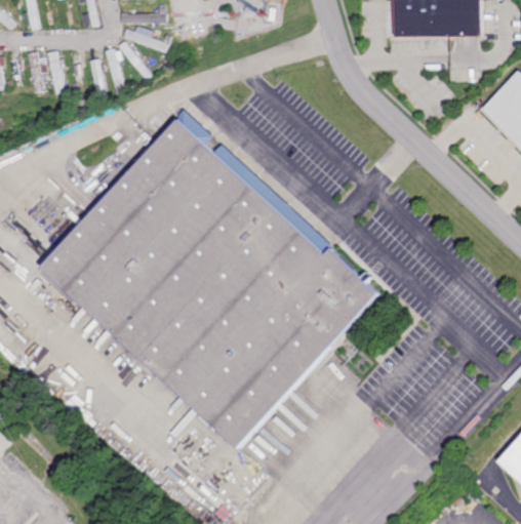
[(11,28),(3,0),(11,0),(18,27),(11,28)]
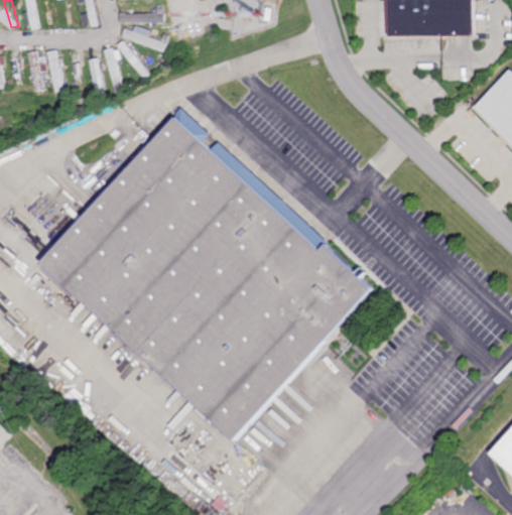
[(32,0),(38,27),(29,29),(28,23),(23,24),(21,17),(27,15),(24,0),(32,0)]
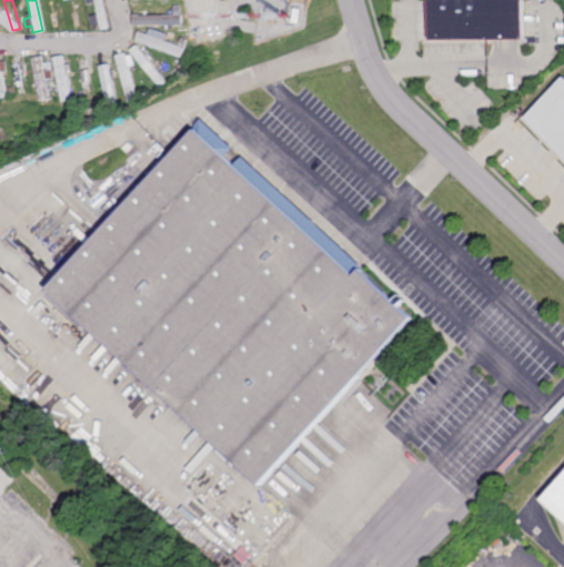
[(98,29),(91,0),(100,0),(107,28),(98,29)]
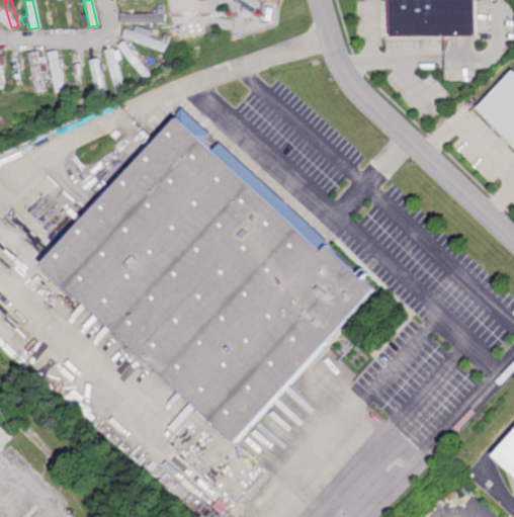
[(253,0),(252,13),(239,12),(240,4),(232,3),(232,0),(253,0)]
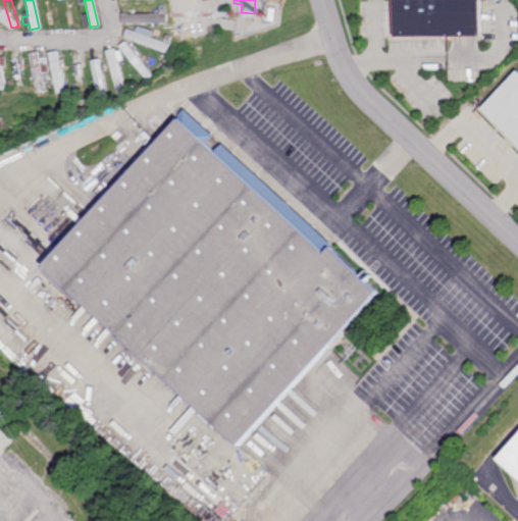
[(477,0),(478,34),(390,35),(389,0),(477,0)]
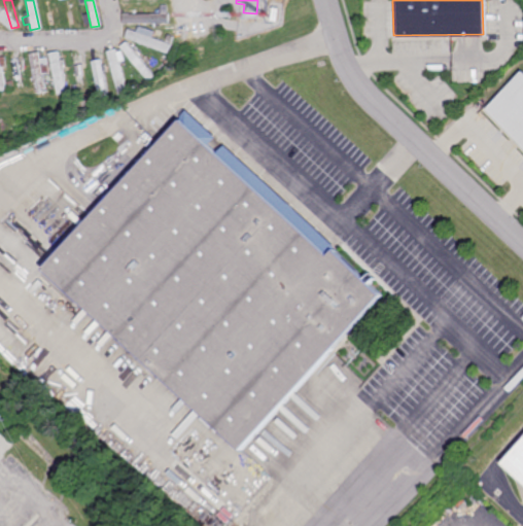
[(274,20),(267,19),(269,6),(276,7),(274,20)]
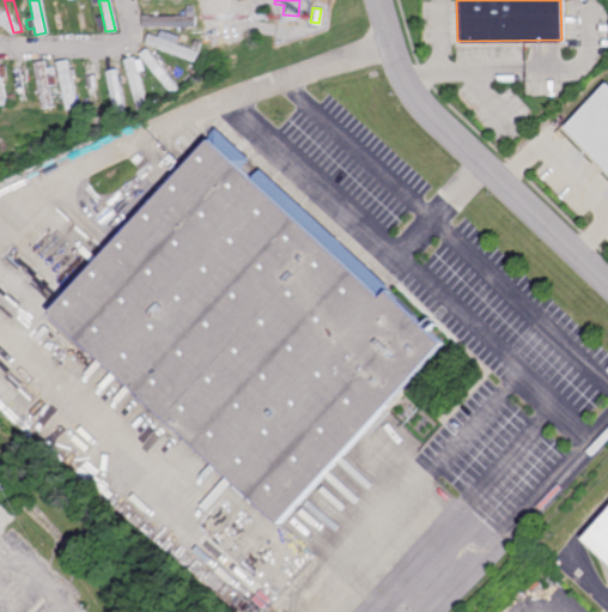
[(169,17),(200,16),(200,28),(139,28),(139,16),(162,16),(162,10),(169,10),(169,17)]
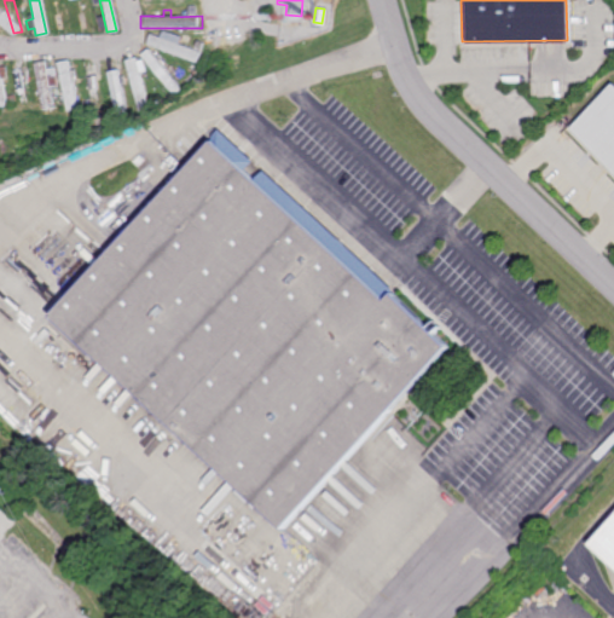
[(191,63),(148,42),(151,34),(195,55),(191,63)]
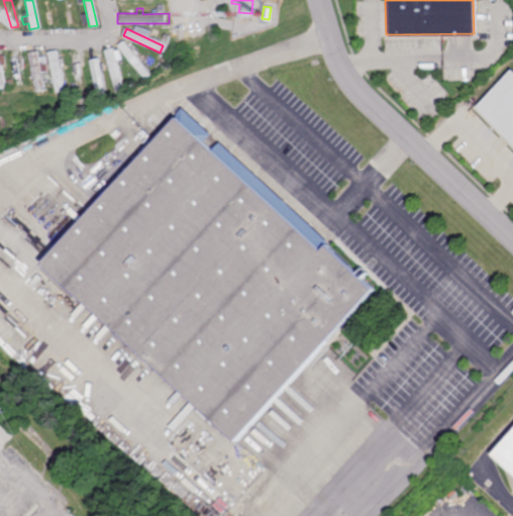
[(136,59),(140,56),(144,60),(140,63),(149,74),(142,79),(115,44),(121,39),(136,59)]
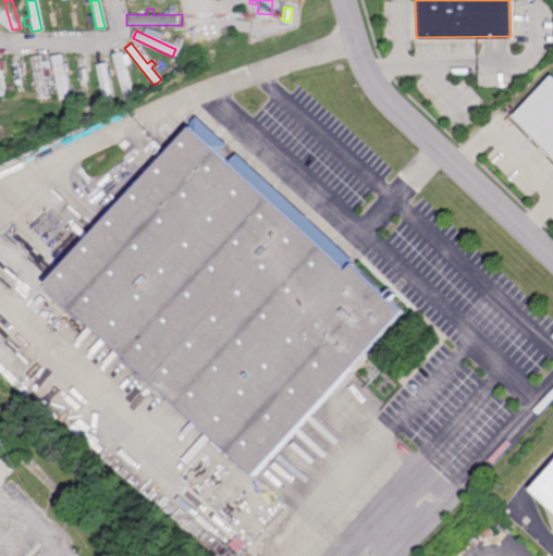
[(127,63),(123,64),(132,98),(122,100),(110,53),(120,51),(121,57),(125,56),(127,63)]
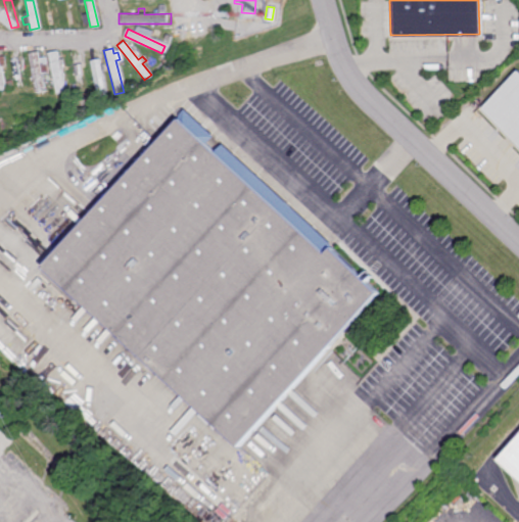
[(38,57),(43,56),(46,73),(40,74),(43,90),(34,91),(27,52),(37,50),(38,57)]
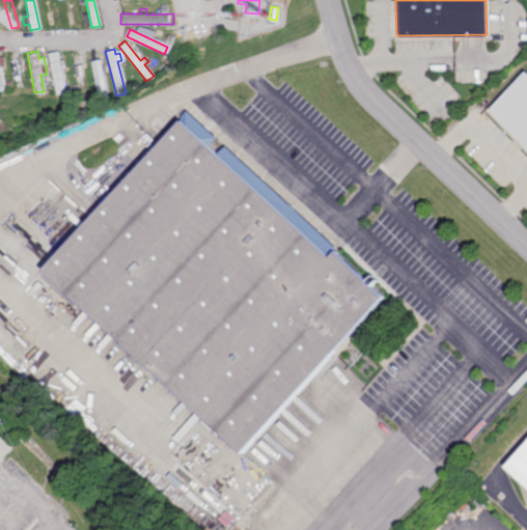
[(56,94),(47,53),(57,51),(65,92),(56,94)]
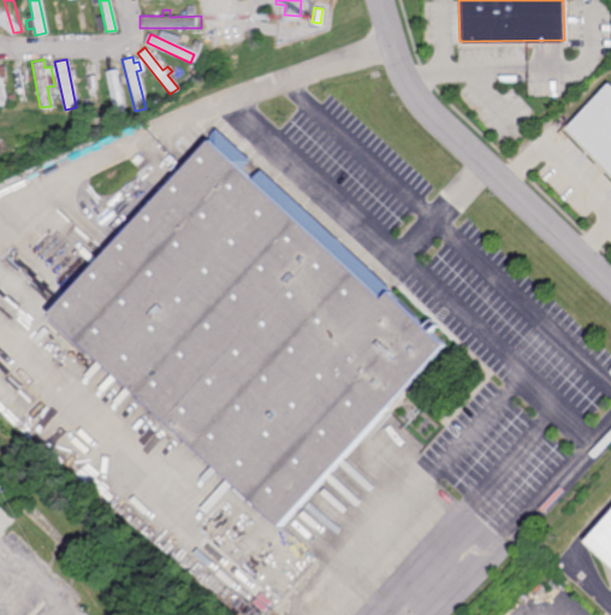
[(90,116),(78,65),(89,63),(101,113),(90,116)]
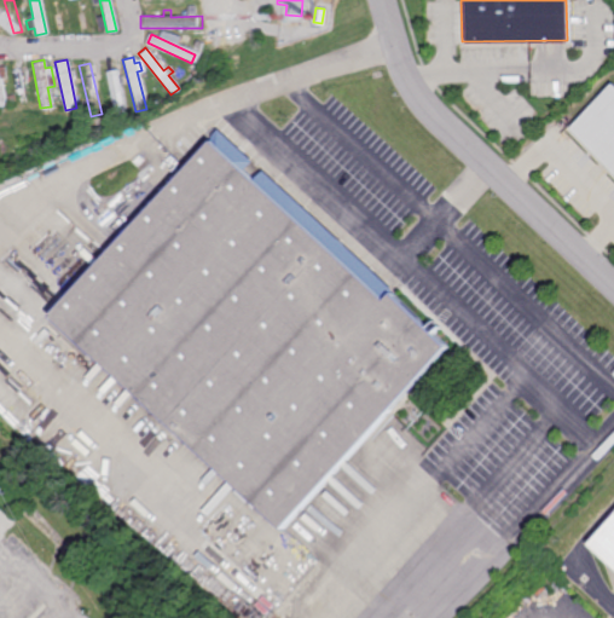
[(117,75),(120,75),(122,82),(119,82),(125,113),(114,115),(105,70),(115,68),(117,75)]
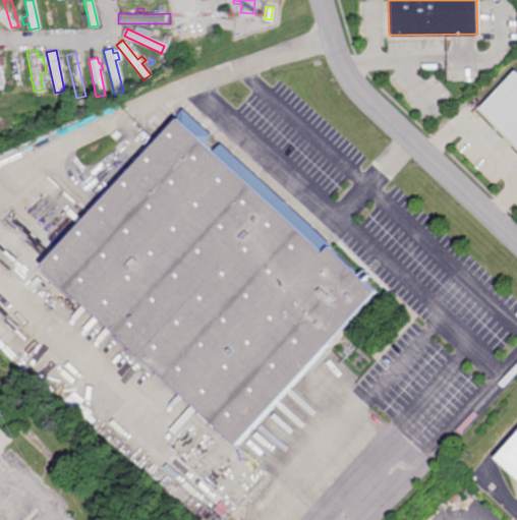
[(516,73),(513,70),(476,109),(516,146),(516,73)]
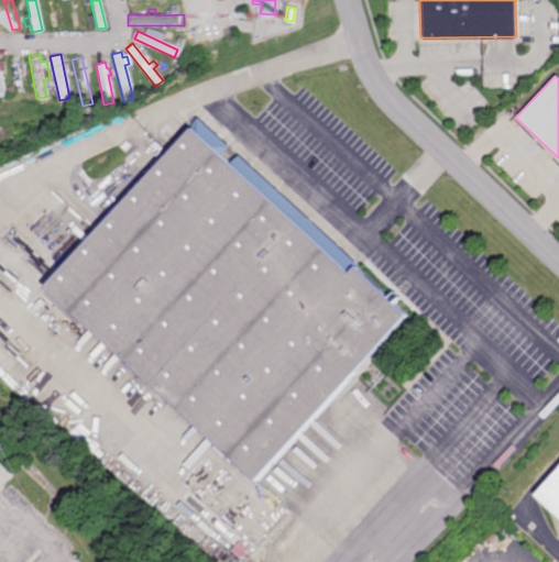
[(83,114),(81,109),(92,105),(95,110),(83,114)]
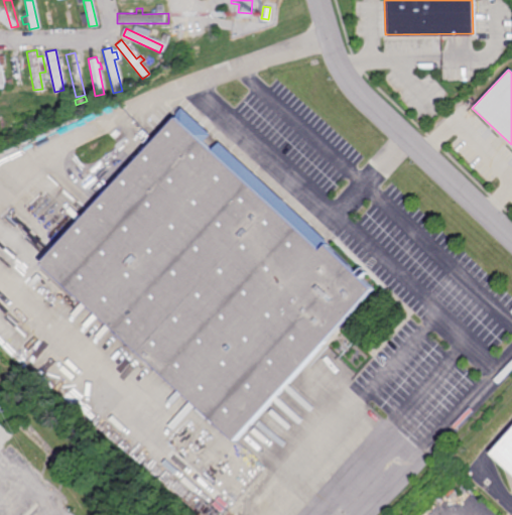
[(79,111),(77,106),(86,102),(88,108),(79,111)]
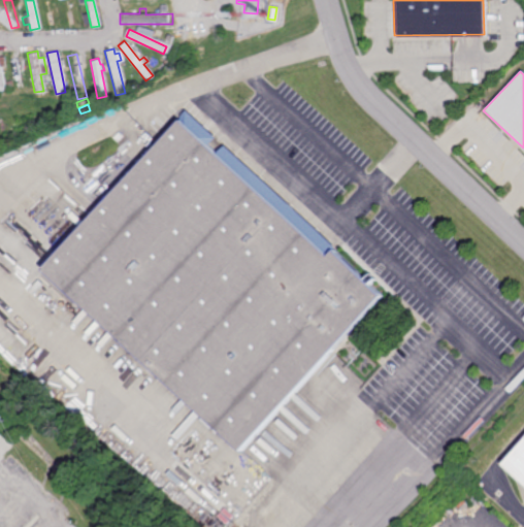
[(213,152),(218,146),(381,294),(239,452),(39,270),(161,135),(157,132),(178,107),(210,136),(204,143),(213,152)]
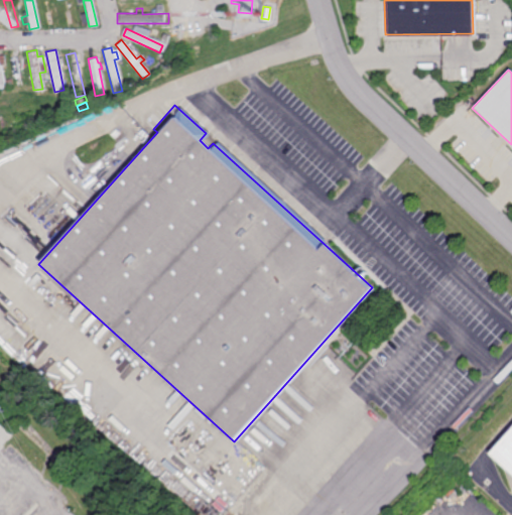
[(511,476),(488,454),(511,427),(511,476)]
